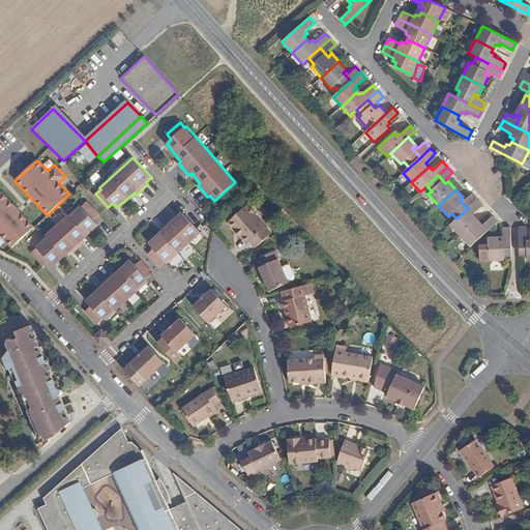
[(0,194),(0,236),(0,237),(10,247),(33,227),(1,193),(0,194)]
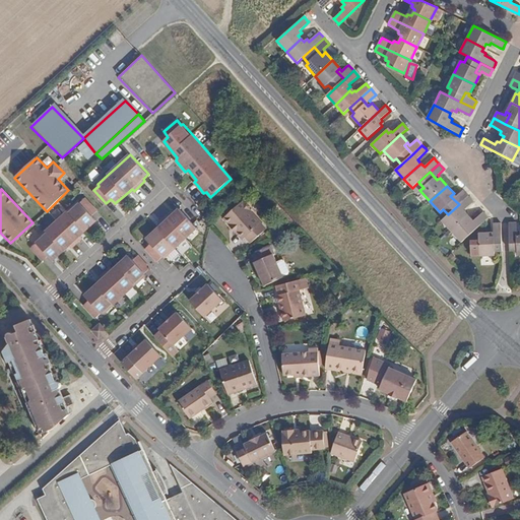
[(450,196),(459,204),(469,196),(465,193),(463,190),(457,196),(454,193),(450,196)]
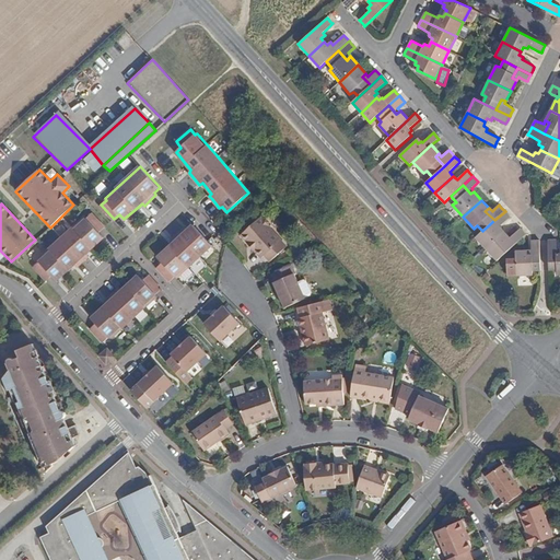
[(482,231),(476,237),(486,248),(502,235),(498,231),(501,229),(500,226),(510,217),(509,216),(505,211),(494,220),(482,231)]
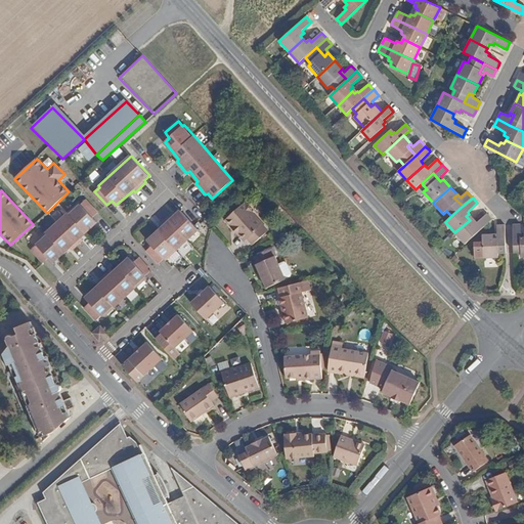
[(33,248),(44,261),(49,257),(54,261),(70,247),(73,249),(83,238),(82,236),(97,221),(93,216),(98,212),(87,199),(81,204),(80,203),(37,242),(38,243),(33,248)]
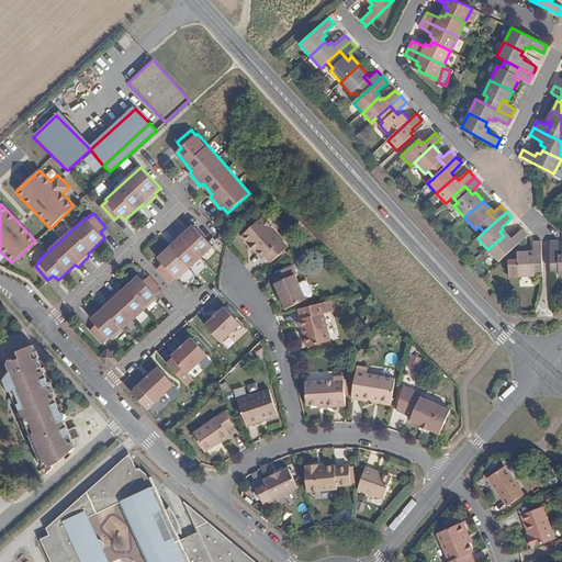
[(256,250),(263,259),(266,257),(271,262),(289,247),(270,227),(271,224),(268,220),(263,220),(261,218),(242,236),(249,244),(251,243),(258,249),(256,250)]
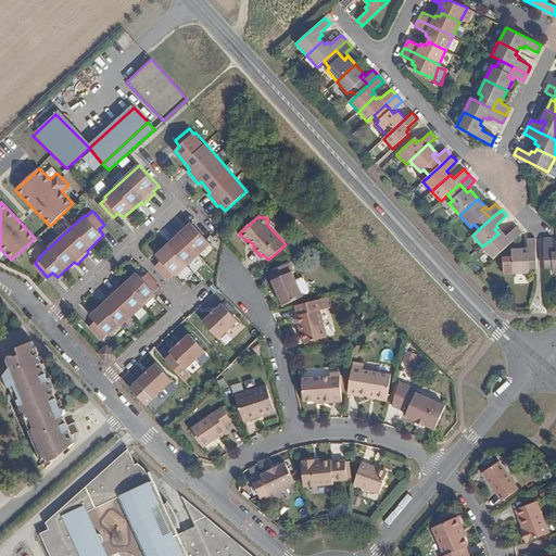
[(211,243),(191,223),(187,226),(181,226),(172,237),(173,239),(156,254),(160,260),(155,264),(168,278),(173,275),(176,275),(211,243)]
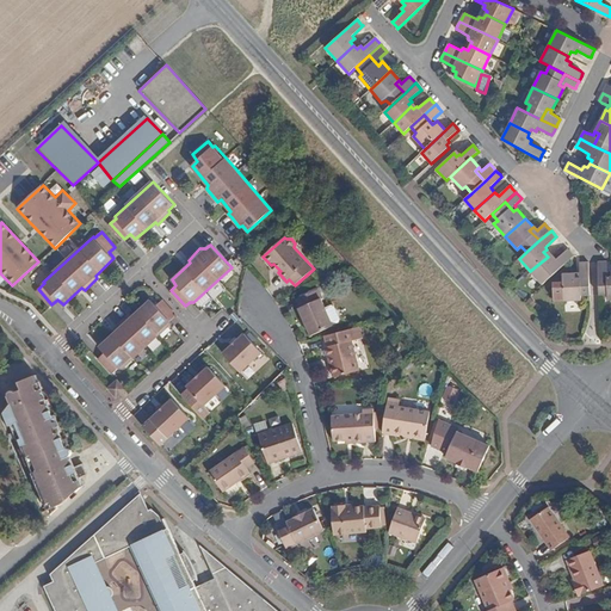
[(543,287),(575,258),(573,254),(568,250),(556,259),(554,257),(550,260),(548,257),(530,271),(543,287)]
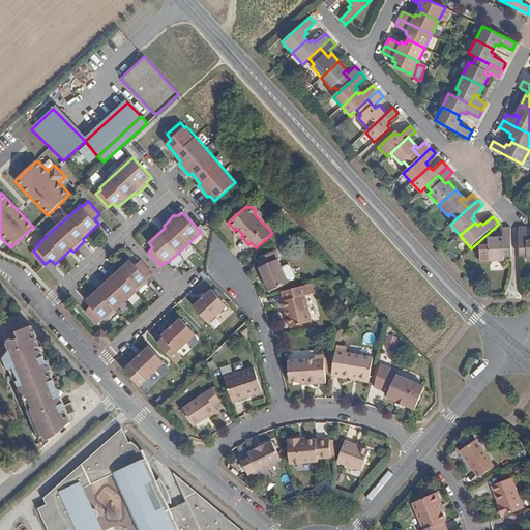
[(511,240),(511,227),(508,228),(503,228),(502,237),(499,237),(499,241),(511,240)]
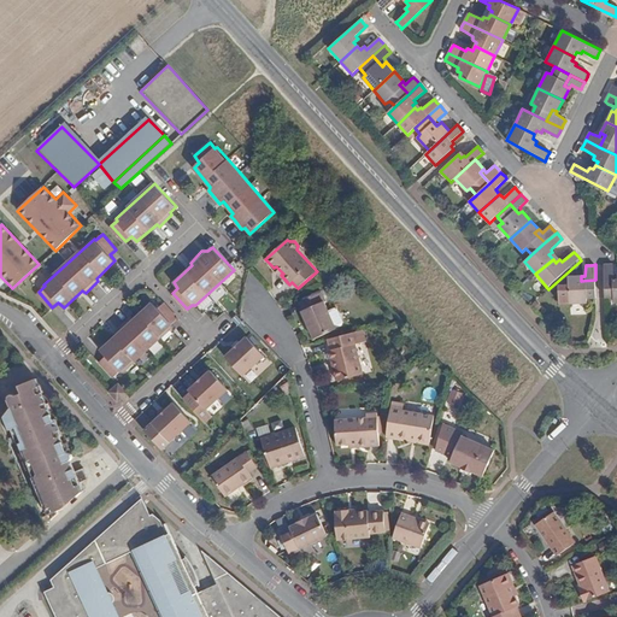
[(604,265),(604,280),(616,278),(616,274),(613,275),(612,264),(607,264),(604,265)]
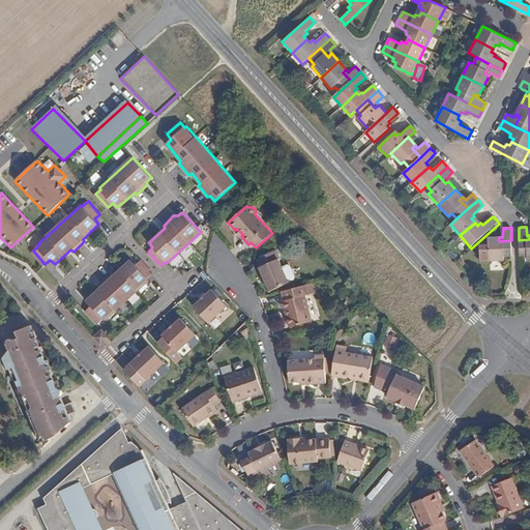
[(480,261),(504,260),(504,257),(511,256),(511,240),(499,241),(499,237),(489,237),(489,244),(479,245),(480,261)]
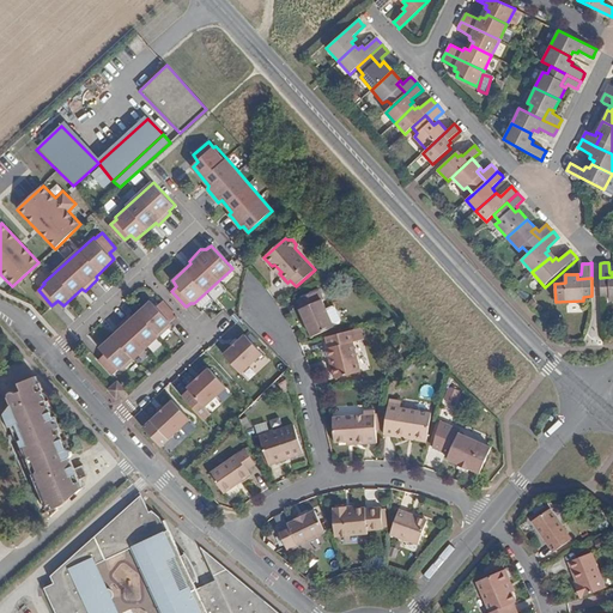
[(612,277),(600,278),(601,296),(610,296),(610,301),(612,299),(612,277)]
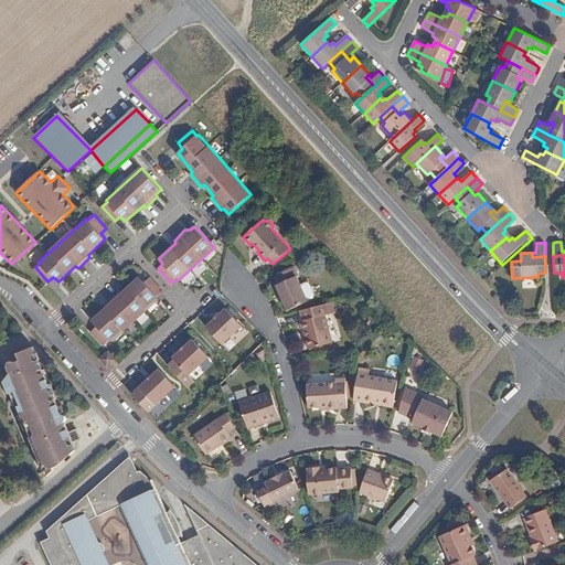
[(278,285),(277,285),(288,310),(308,301),(297,277),(298,276),(295,267),(274,277),(278,285)]
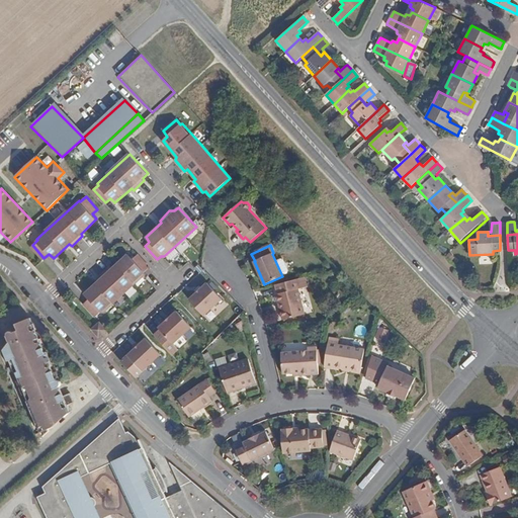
[(147,269),(149,267),(138,254),(133,258),(128,254),(112,268),(109,266),(99,275),(101,278),(88,289),(85,292),(89,297),(84,303),(95,315),(101,311),(102,312),(106,309),(145,272),(144,271),(147,269)]
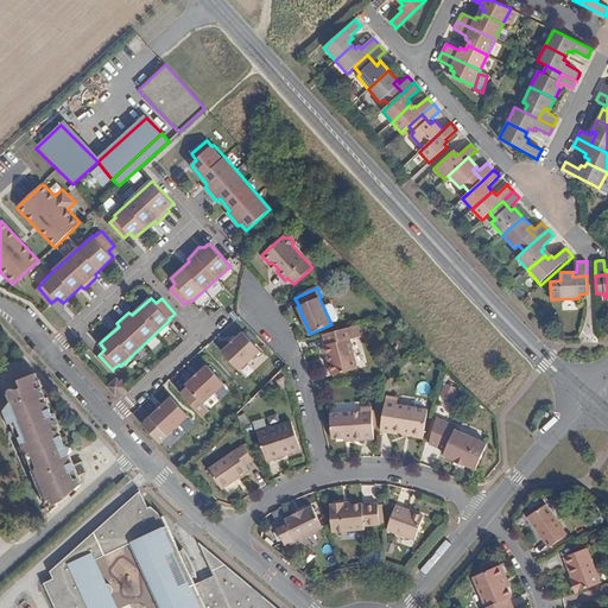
[(331,362),(329,362),(333,375),(358,368),(350,340),(354,339),(350,328),(323,334),(327,344),(324,346),(327,356),(329,355),(331,362)]
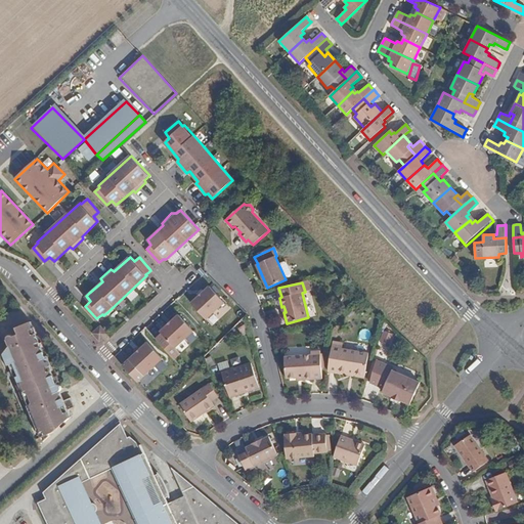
[(191,302),(206,318),(223,301),(209,286),(191,302)]
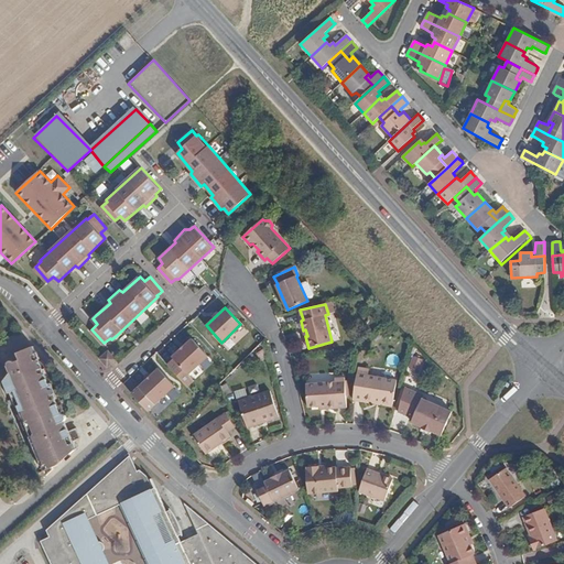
[(192,338),(173,356),(188,373),(201,362),(208,356),(201,348),(192,338)]
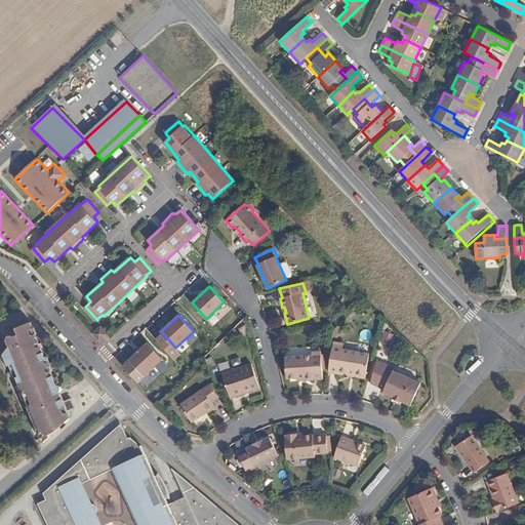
[(109,332),(102,325),(93,332),(101,339),(109,332)]
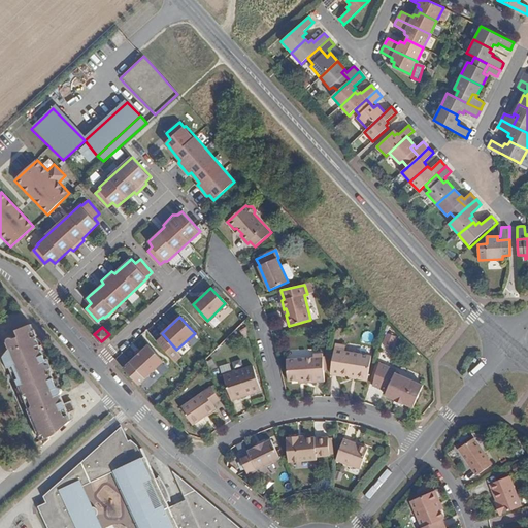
[(46,358),(35,328),(19,333),(19,335),(14,337),(13,336),(12,336),(11,336),(10,336),(9,337),(9,338),(8,338),(8,339),(7,339),(7,340),(7,341),(10,348),(4,356),(9,367),(10,367),(17,381),(18,380),(29,406),(44,443),(52,438),(51,436),(56,433),(72,419),(70,411),(76,408),(73,399),(66,402),(62,393),(63,392),(63,391),(63,390),(63,389),(63,388),(62,387),(61,386),(60,386),(59,386),(53,372),(55,371),(48,357),(46,358)]
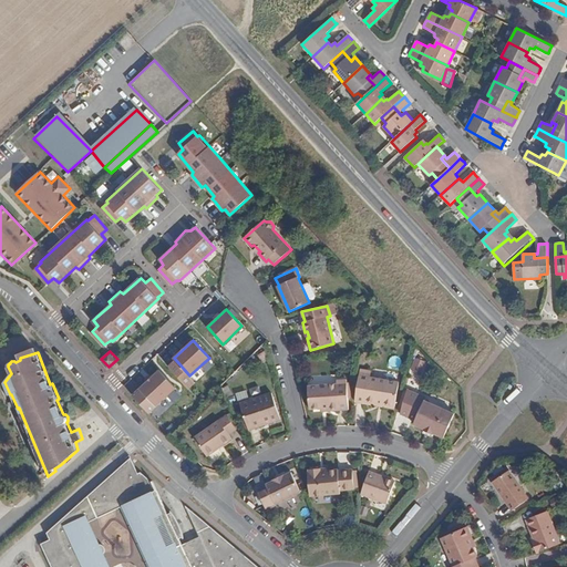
[(414,359),(410,371),(421,375),(425,363),(414,359)]
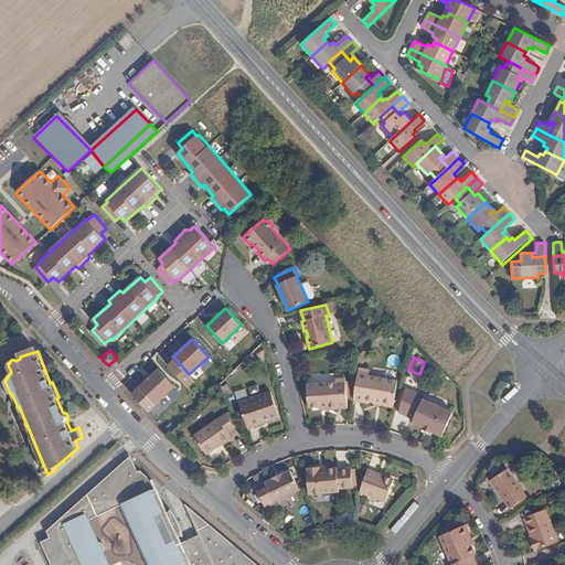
[(159,368),(132,392),(149,409),(174,385),(159,368)]
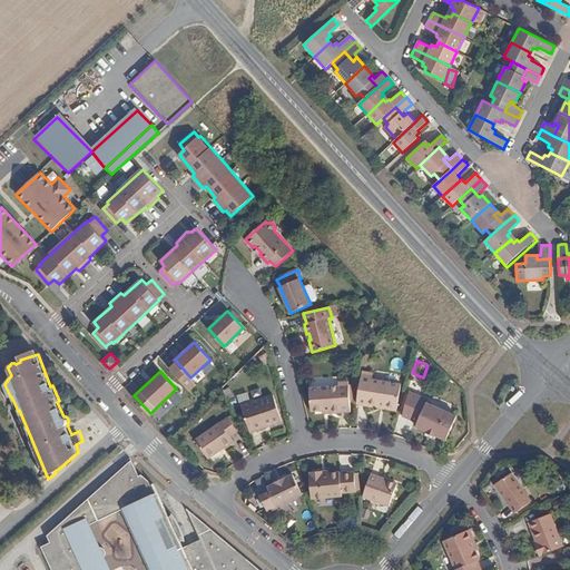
[(377,403),(397,408),(401,384),(372,380),(373,376),(362,374),(357,404),(377,408),(377,403)]
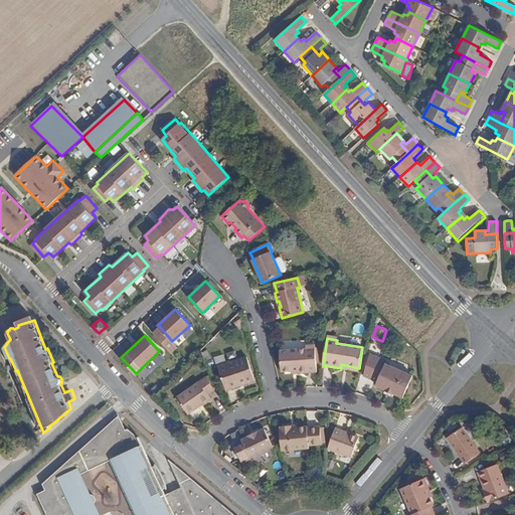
[(300,370),(299,373),(317,372),(315,345),(306,346),(306,349),(280,351),(281,372),(292,371),(300,370)]
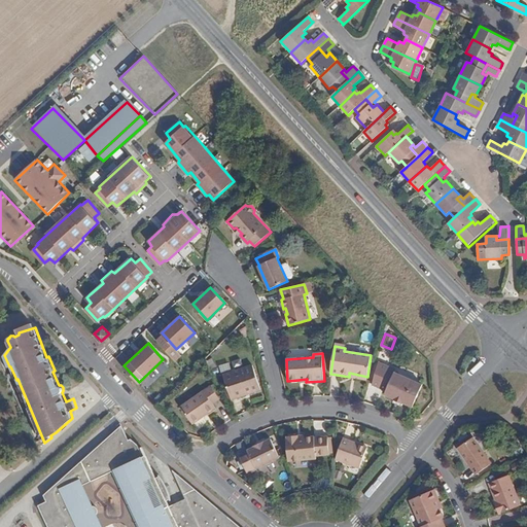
[(394,399),(402,403),(402,402),(413,407),(423,385),(395,373),(396,370),(379,362),(372,385),(386,391),(385,394),(394,399)]
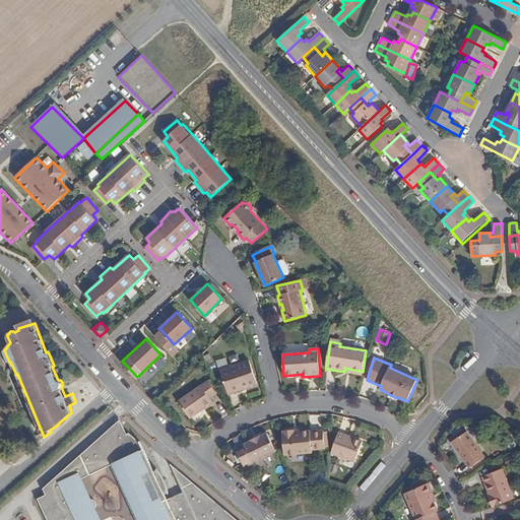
[(220,370),(229,394),(257,385),(249,361),(220,370)]
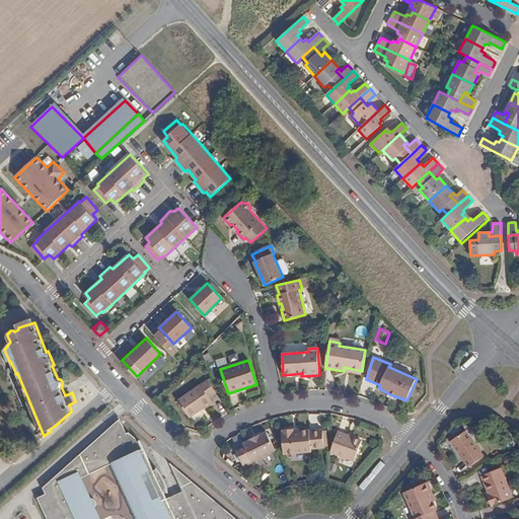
[(209,380),(178,400),(190,418),(212,401),(209,397),(217,392),(209,380)]
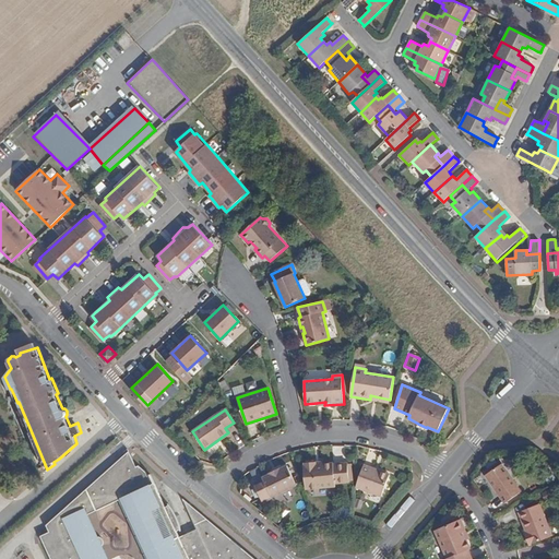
[(254,558),(186,501),(185,500),(199,531),(182,538),(152,472),(139,462),(129,451),(46,527),(48,533),(40,536),(51,558),(106,558),(86,514),(122,497),(151,558),(254,558)]
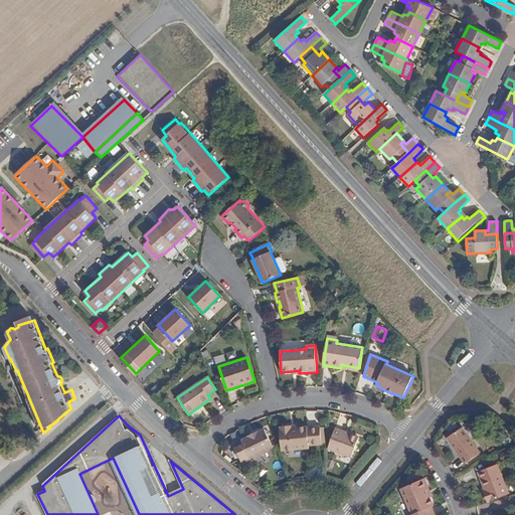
[(292,428),(292,425),(281,426),(281,430),(280,430),(282,451),(309,449),(309,446),(322,445),(320,426),(307,427),(307,426),(298,427),(292,428)]
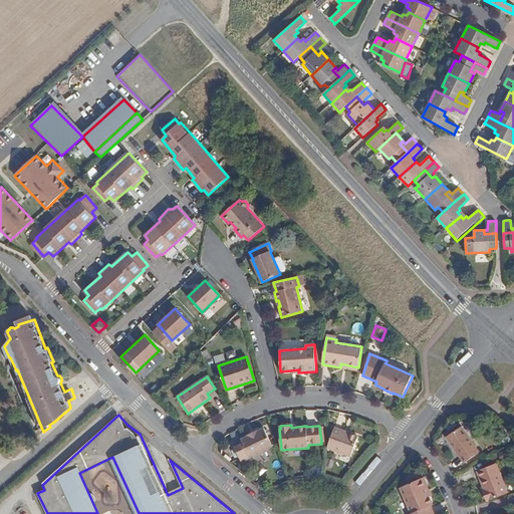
[(448,437),(464,462),(480,452),(461,427),(448,437)]
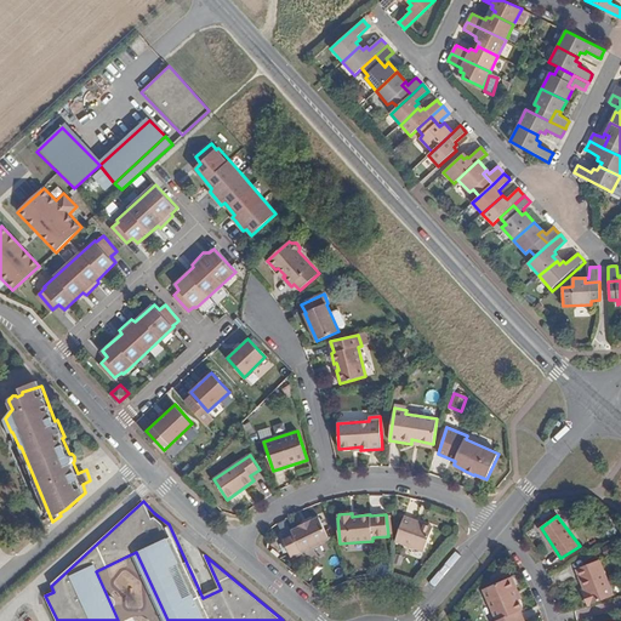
[(284,541),(291,557),(302,552),(330,540),(319,517),(312,520),(311,520),(298,525),(300,527),(291,531),(294,535),(284,541)]
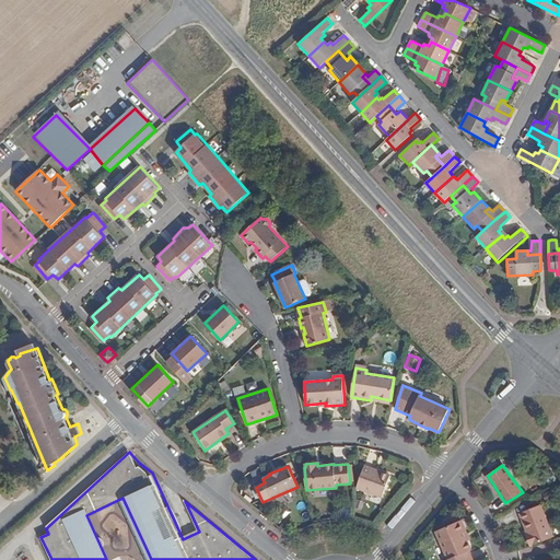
[(364,466),(357,488),(382,498),(391,476),(364,466)]
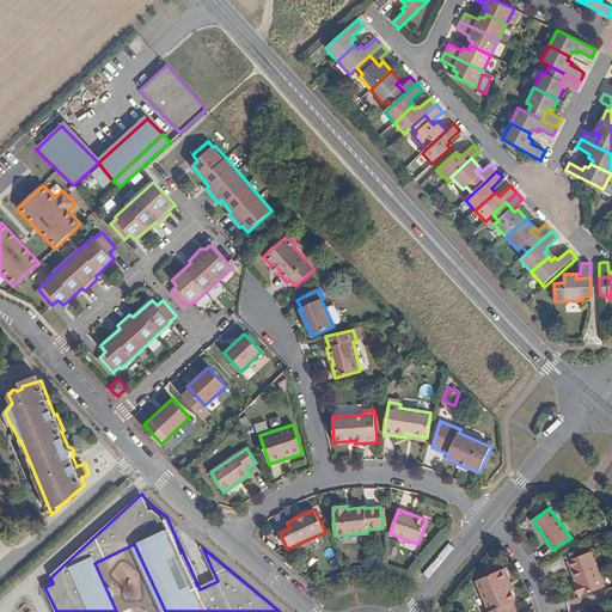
[(579,587),(576,588),(579,595),(604,587),(592,552),(569,561),(577,582),(579,587)]
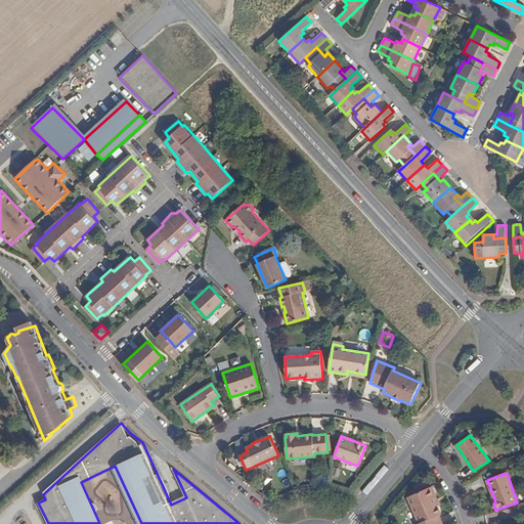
[(434,497),(436,496),(432,486),(407,496),(419,523),(418,523),(443,523),(439,515),(441,514),(438,506),(434,497)]
